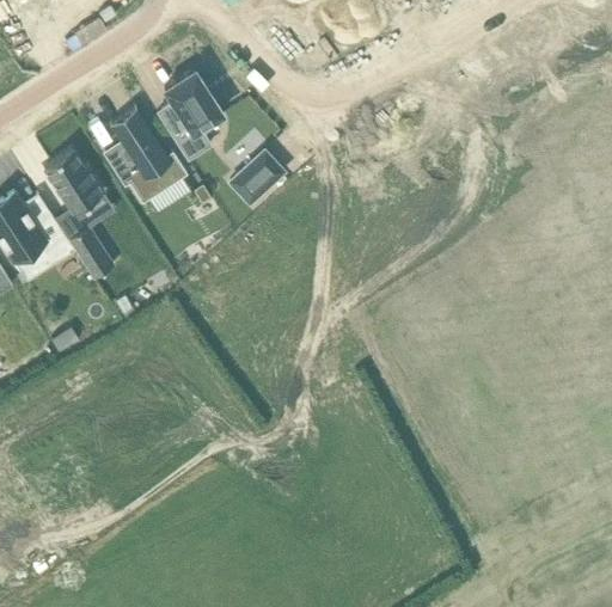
[(34,0),(29,4),(41,22),(68,4),(66,0),(34,0)]
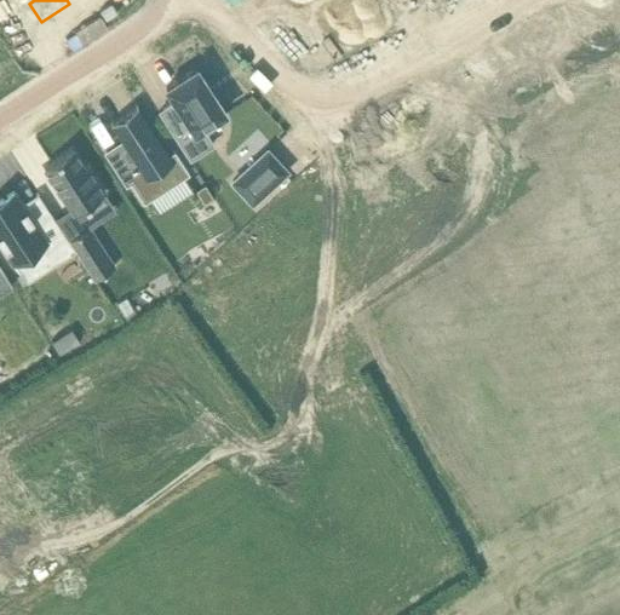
[(619,4),(603,13),(619,44),(619,4)]
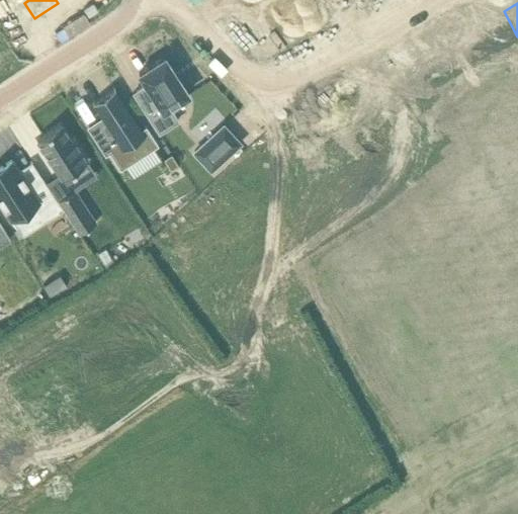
[(147,89),(133,97),(159,137),(178,124),(169,110),(188,97),(179,84),(180,84),(173,74),(164,61),(139,77),(147,89)]
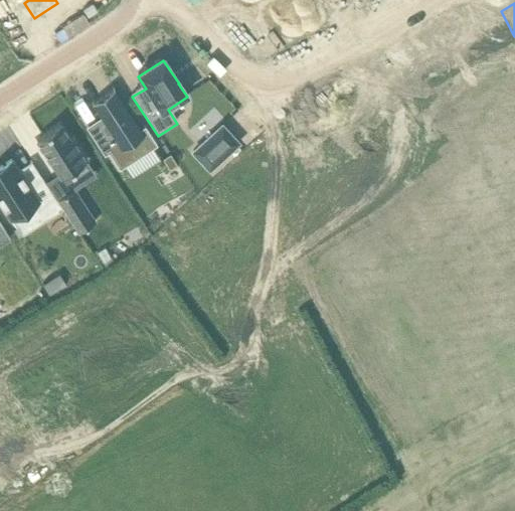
[(454,74),(445,79),(450,89),(459,83),(454,74)]
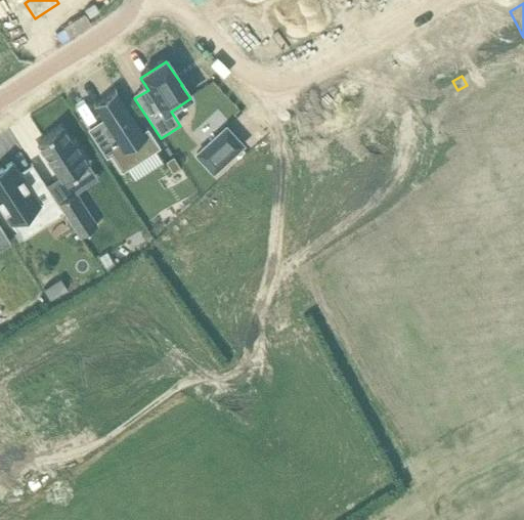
[(467,85),(457,90),(463,99),(472,94),(467,85)]
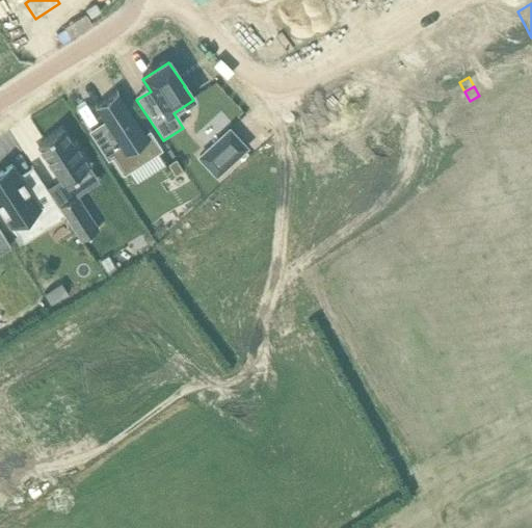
[(531,98),(529,94),(520,99),(525,107),(531,103),(531,98)]
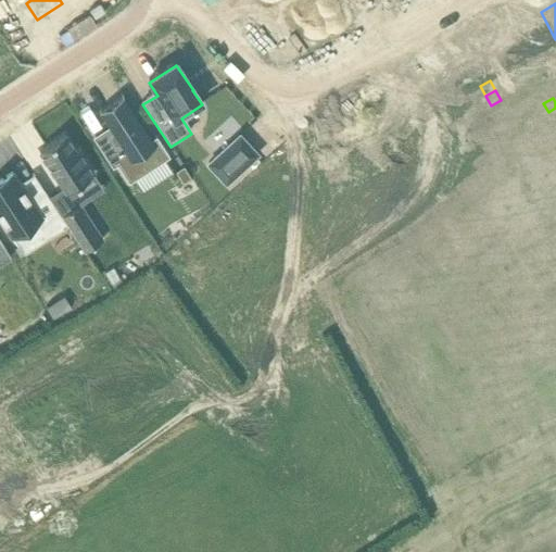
[(95,139),(93,140),(113,171),(117,167),(129,186),(169,160),(156,140),(152,142),(124,99),(122,100),(123,100),(101,114),(101,113),(99,114),(109,130),(112,134),(97,143),(95,139)]
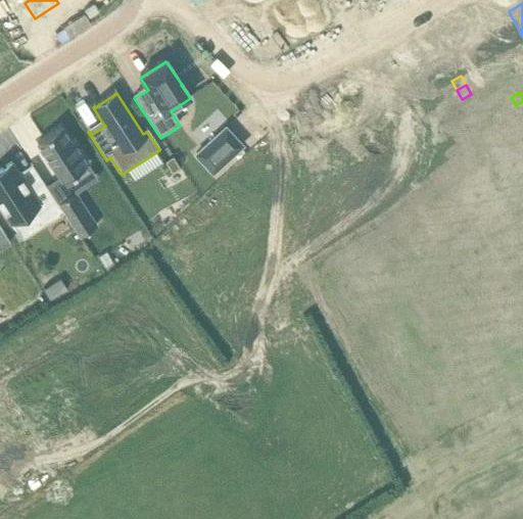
[(511,97),(503,102),(507,110),(516,105),(511,97)]
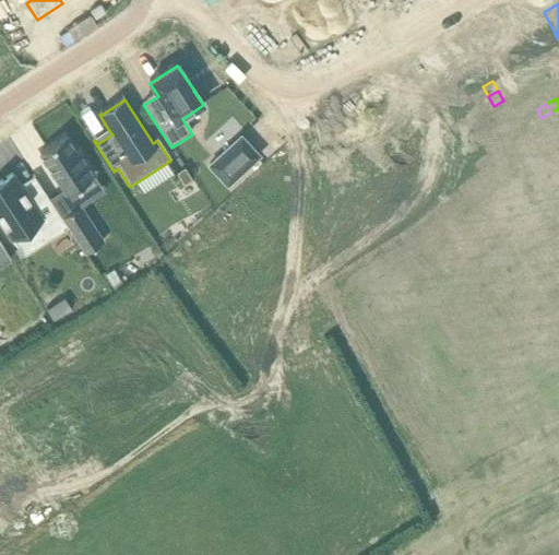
[(66,138),(39,154),(67,196),(68,196),(71,201),(82,193),(79,188),(95,177),(80,153),(76,155),(66,138)]
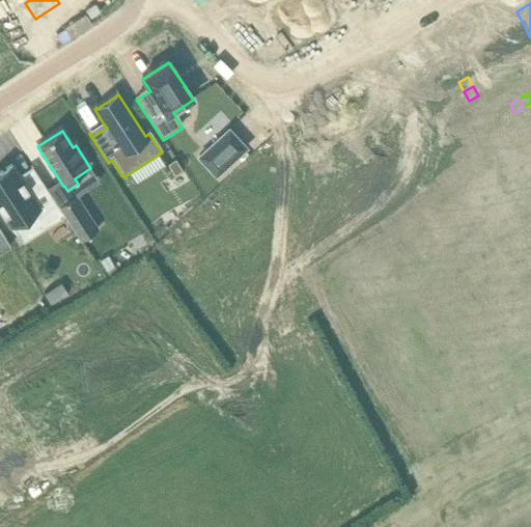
[(229,132),(199,159),(216,177),(246,150),(229,132)]
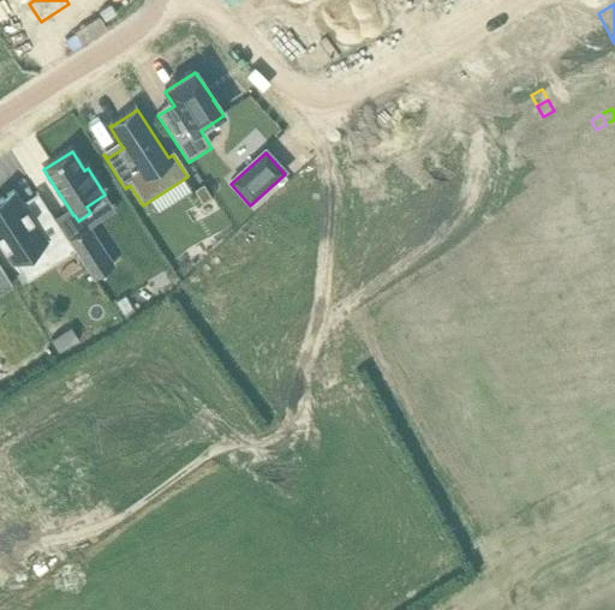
[(202,184),(193,189),(202,203),(210,197),(202,184)]
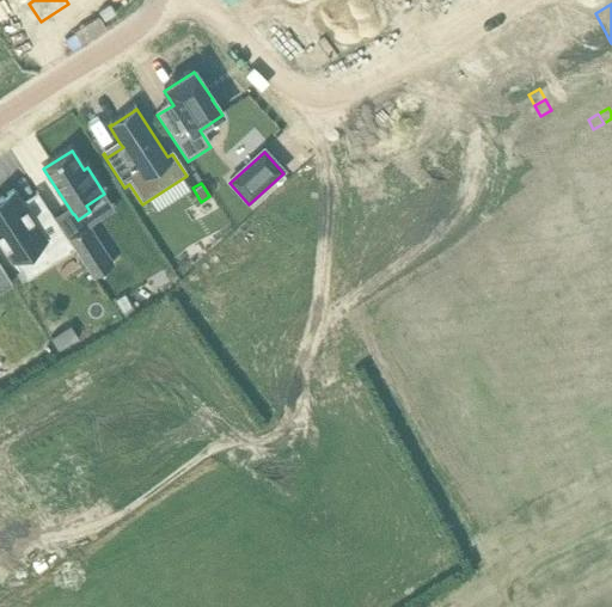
[(597,192),(587,198),(593,209),(603,203),(597,192)]
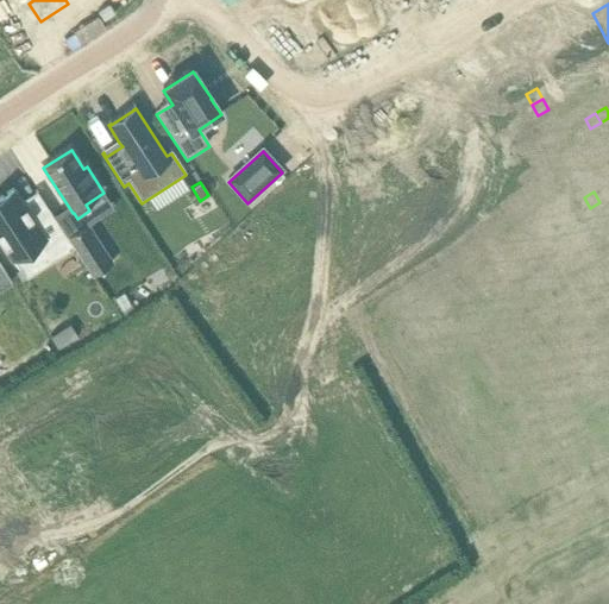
[(14,193),(0,201),(0,241),(13,262),(38,245),(51,266),(74,251),(67,239),(50,214),(35,225),(32,221),(33,221),(26,209),(25,209),(22,205),(14,193)]
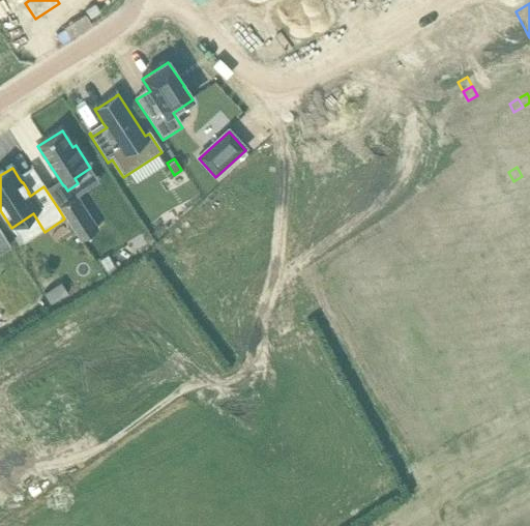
[(522,176),(513,181),(519,191),(527,185),(522,176)]
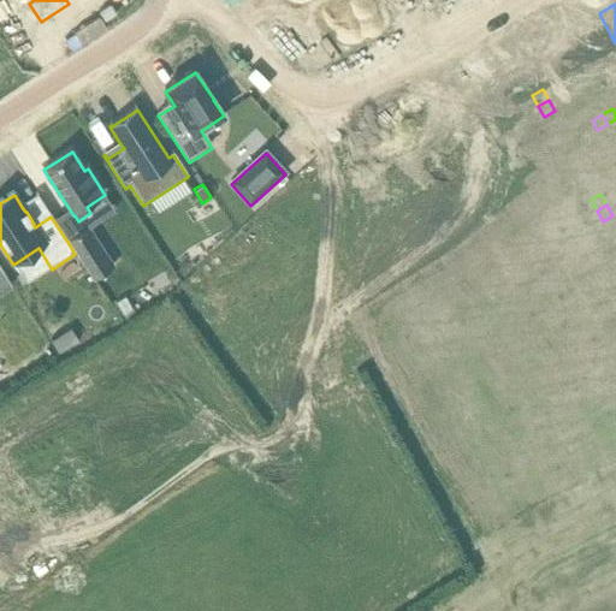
[(88,230),(67,242),(75,254),(94,283),(114,270),(88,230)]
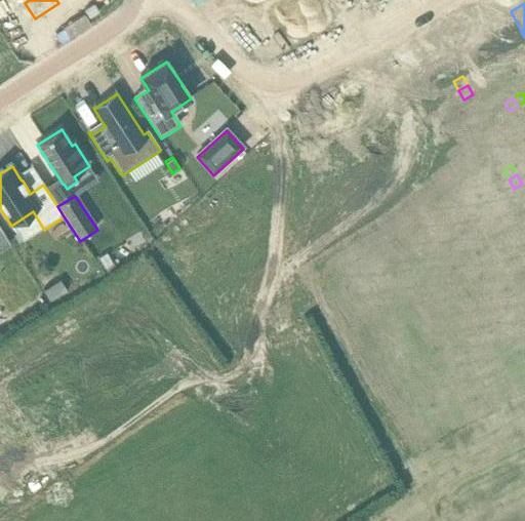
[(0,267),(13,258),(0,237),(0,267)]
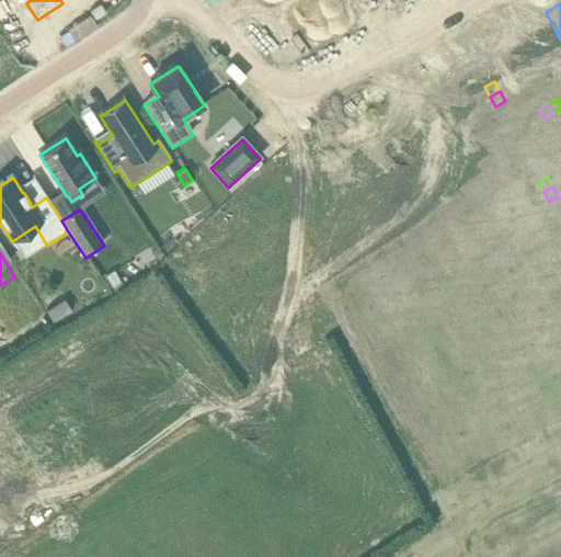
[(66,303),(47,314),(54,326),(55,325),(73,314),(66,303)]
